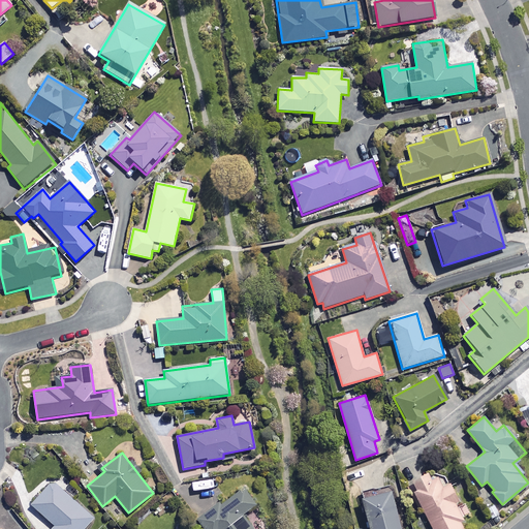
[(431,483),(426,473),(407,484),(431,528),(462,528),(458,520),(465,517),(443,475),(431,483)]
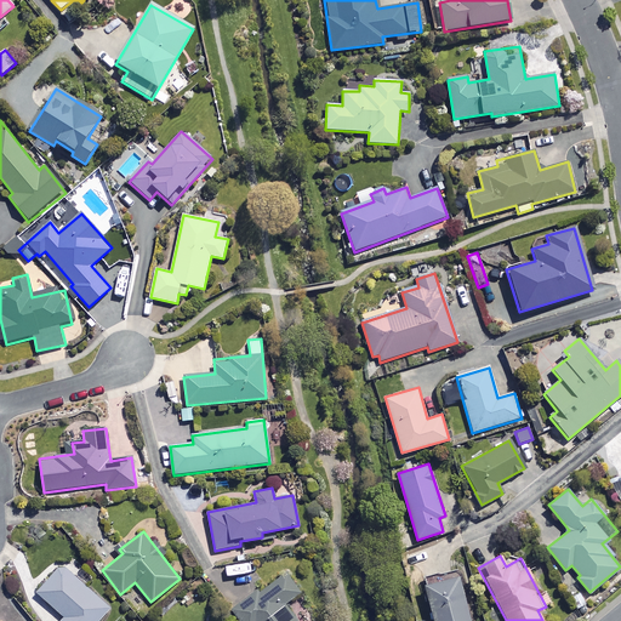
[(97,620),(109,608),(61,565),(36,593),(64,617),(61,620),(97,620)]
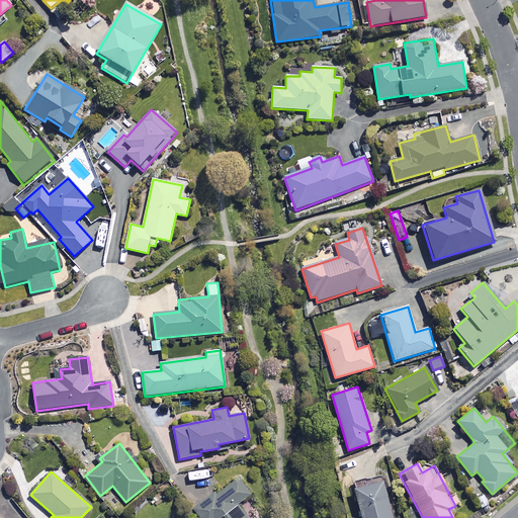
[(252,494),(238,476),(193,509),(199,517),(248,517),(238,505),(252,494)]
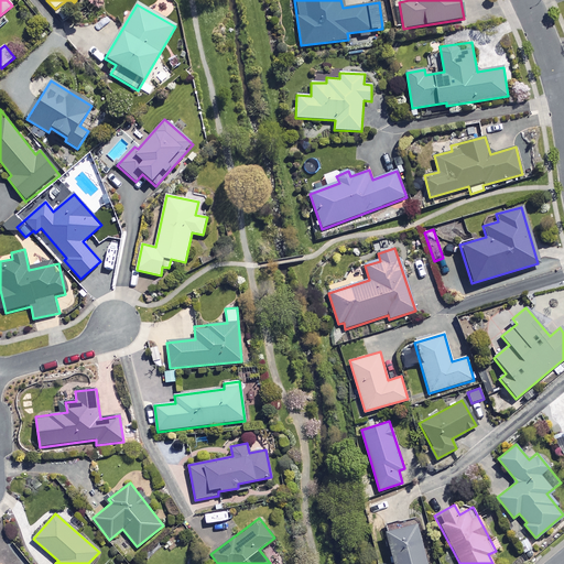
[(427,563),(416,521),(383,530),(393,563),(427,563)]
